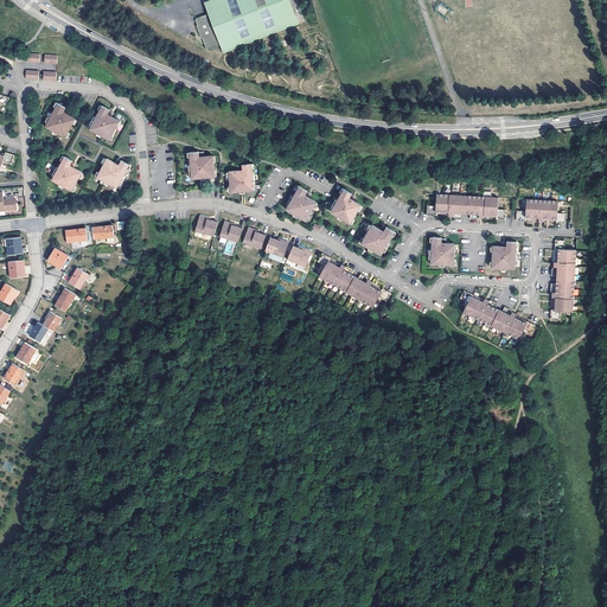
[(209,48),(222,43),(224,51),(299,23),(291,0),(204,0),(209,12),(197,17),(196,18),(198,23),(199,24),(200,26),(199,29),(199,30),(200,32),(203,32),(204,36),(204,37),(208,48),(209,48)]
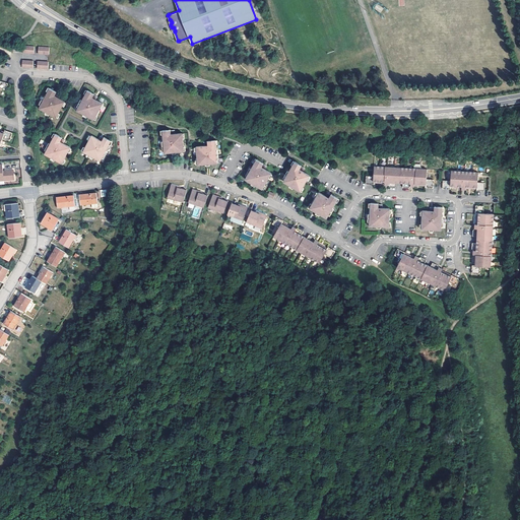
[(374,8),(380,12),(383,8),(377,4),(374,8)]
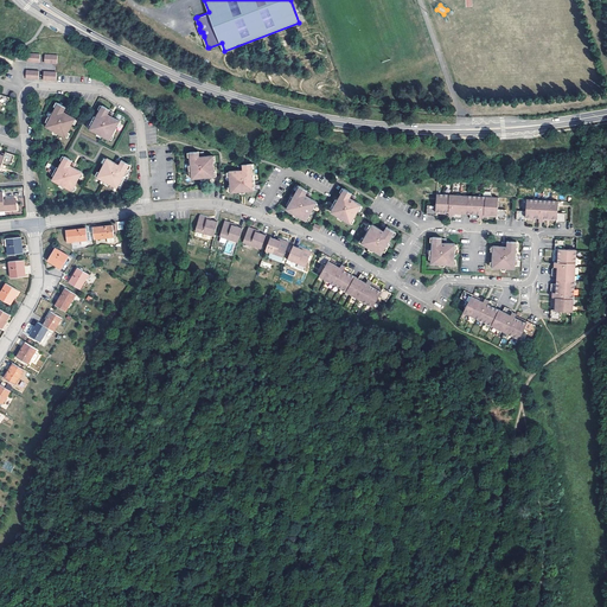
[(57,103),(45,127),(65,138),(76,119),(66,113),(64,112),(66,107),(57,103)]
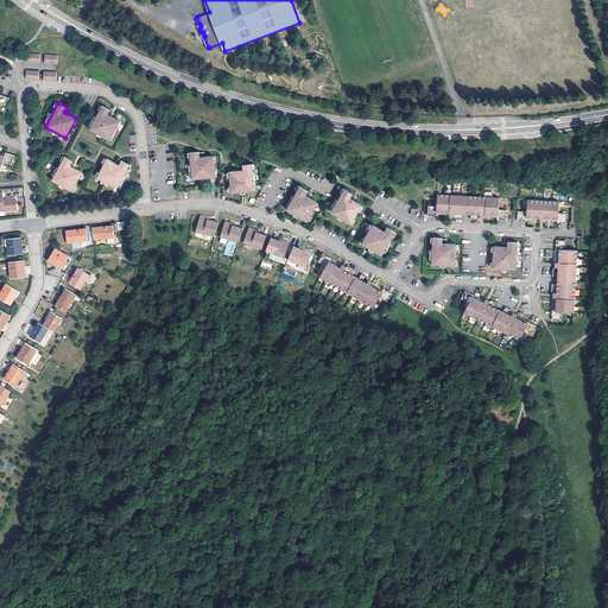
[(102,106),(89,130),(109,140),(120,121),(111,116),(108,115),(109,111),(102,106)]
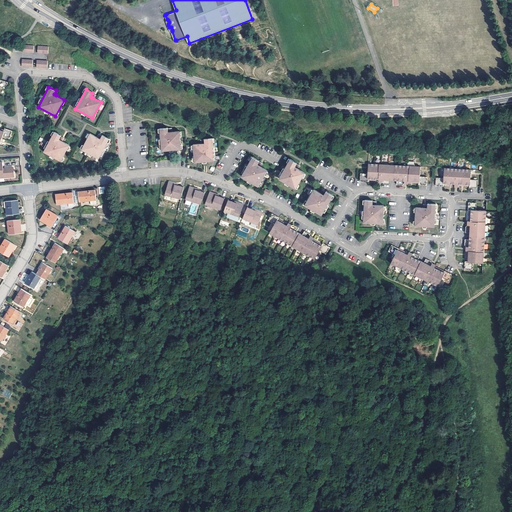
[(0,142),(1,143),(4,134),(10,136),(13,128),(5,125),(5,126),(4,128),(0,126),(0,142)]
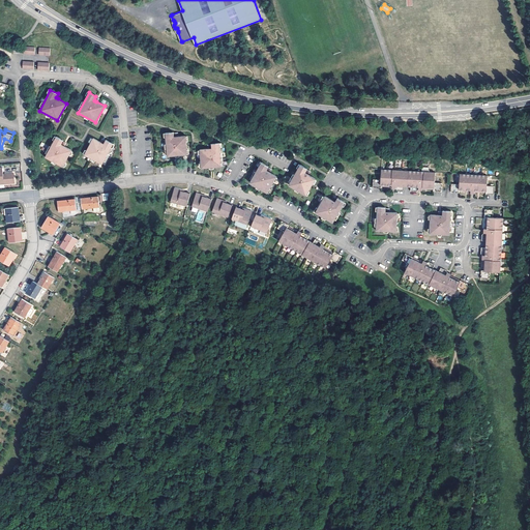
[(174,133),(166,134),(168,157),(186,155),(185,136),(178,137),(176,137),(175,137),(174,137),(174,133)]
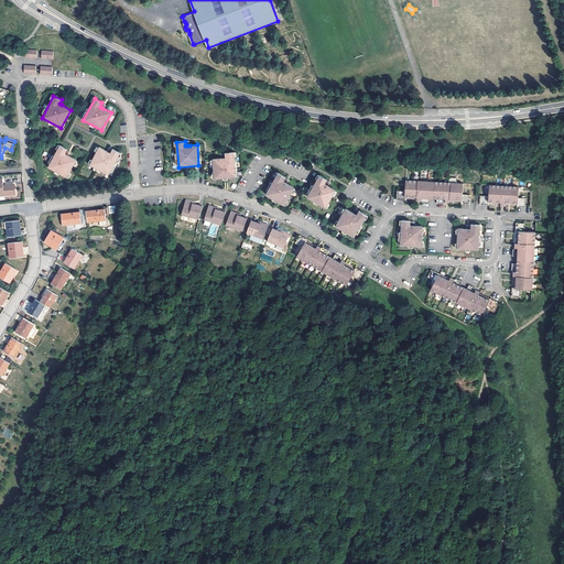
[(60,145),(47,167),(67,177),(76,160),(68,155),(65,154),(67,150),(60,145)]
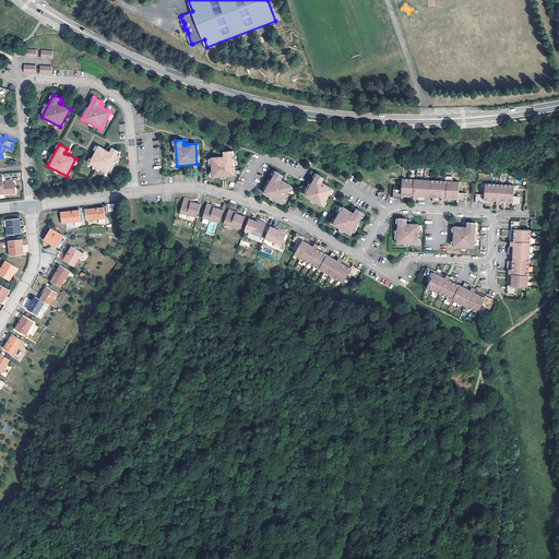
[(98,145),(90,164),(107,174),(119,152),(111,147),(109,152),(107,151),(98,145)]
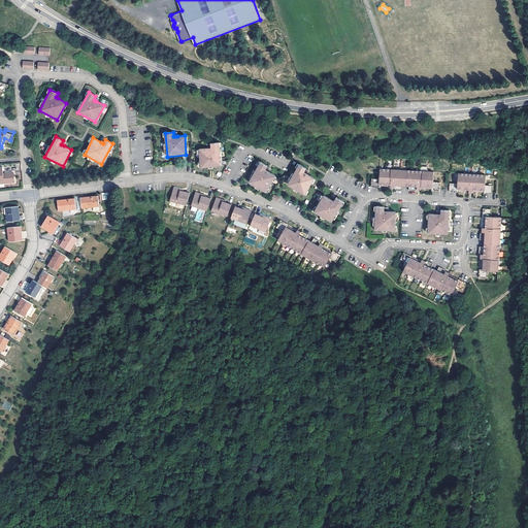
[(206,149),(200,149),(202,168),(221,166),(218,143),(210,144),(210,147),(209,147),(208,147),(206,149)]
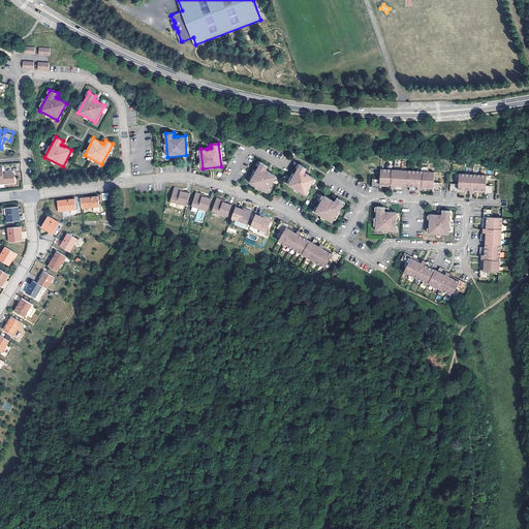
[(261,161),(250,181),(268,191),(277,175),(270,172),(269,170),(268,169),(267,169),(269,165),(261,161)]
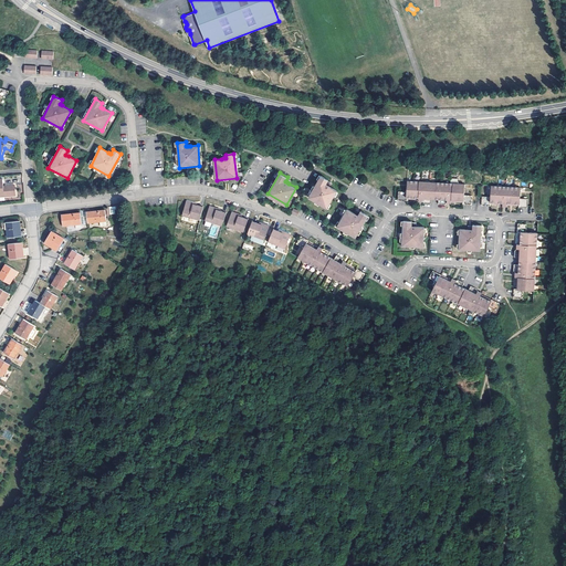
[(322,176),(310,197),(327,207),(337,190),(331,187),(328,186),(327,185),(326,185),(328,179),(322,176)]
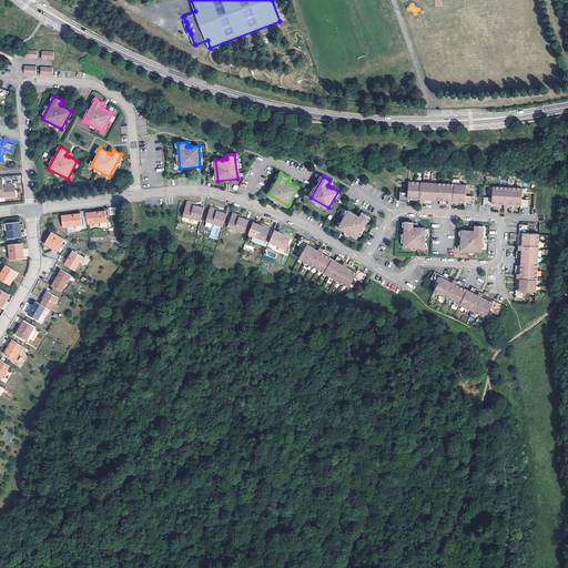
[(3,180),(0,179),(0,196),(16,196),(14,185),(3,186),(3,180)]
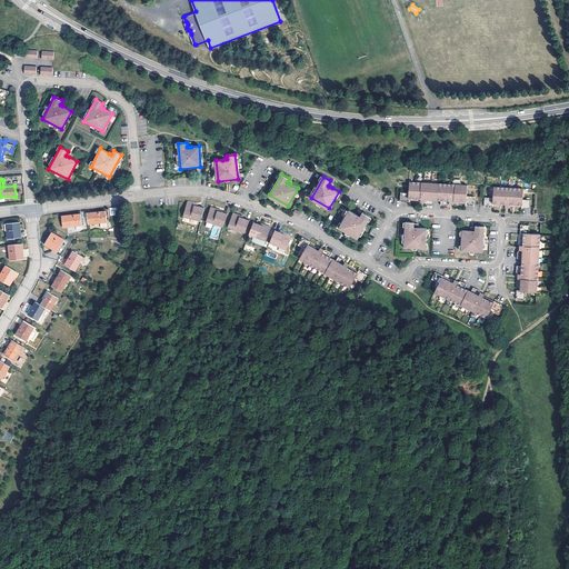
[(440,200),(440,205),(448,205),(448,203),(451,203),(453,203),(453,202),(453,200),(466,201),(466,202),(465,205),(475,205),(475,196),(468,196),(469,185),(462,185),(453,185),(410,182),(409,192),(400,192),(400,201),(408,201),(408,200),(409,198),(420,199),(420,200),(420,202),(422,202),(426,202),(426,203),(433,205),(433,199),(440,200)]
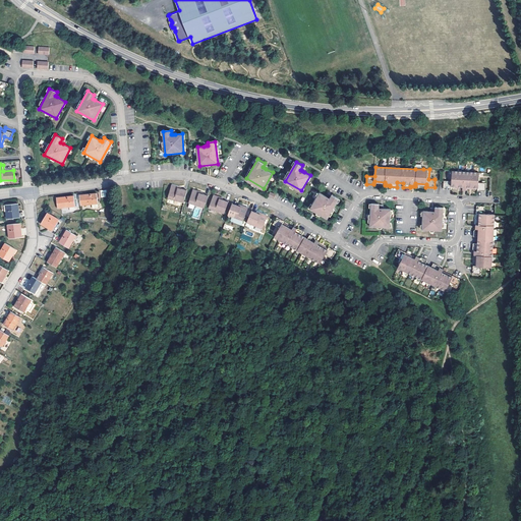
[(478,188),(478,190),(485,191),(485,183),(479,183),(480,172),(452,171),(452,180),(444,180),(444,188),(452,188),(452,187),(452,185),(462,186),(462,187),(462,189),(464,189),(467,189),(467,188),(467,186),(478,187),(478,188)]
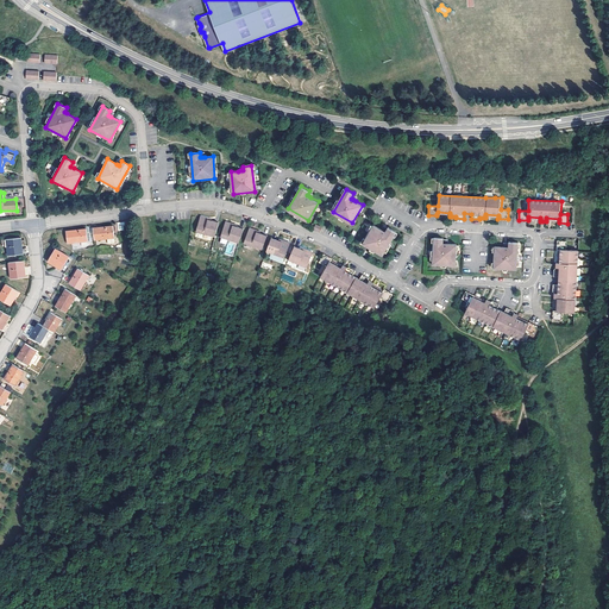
[(198,221),(195,234),(213,239),(215,226),(209,224),(208,224),(198,221)]
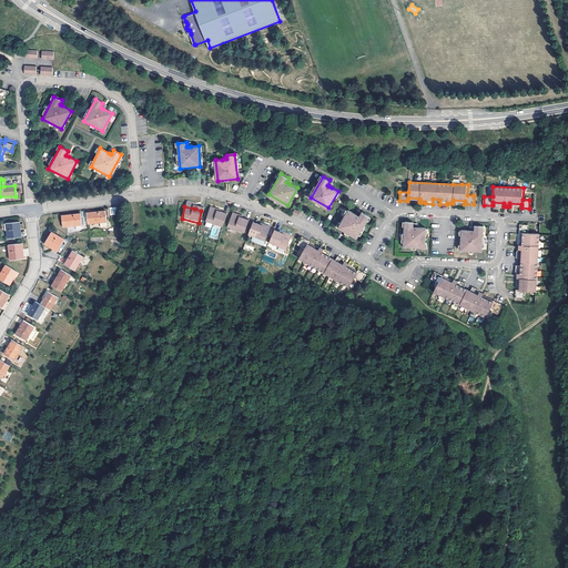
[(88,212),(89,222),(108,221),(107,210),(88,212)]
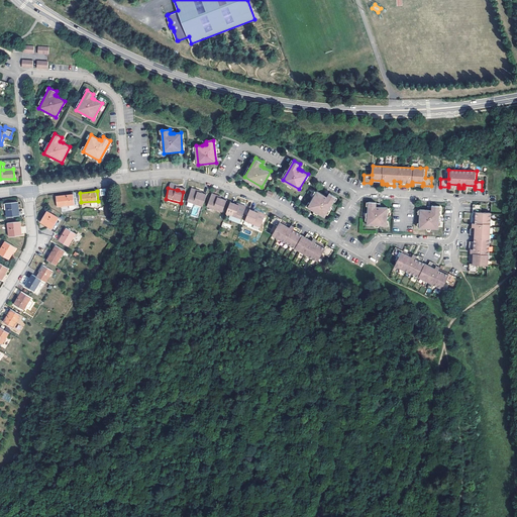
[(324,194),(318,191),(309,206),(325,216),(337,197),(330,193),(328,196),(327,196),(325,195),(324,194)]
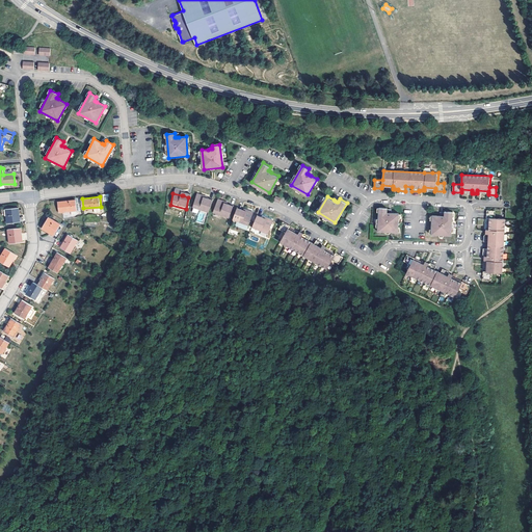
[(194,197),(191,210),(207,214),(210,202),(205,201),(203,200),(194,197)]
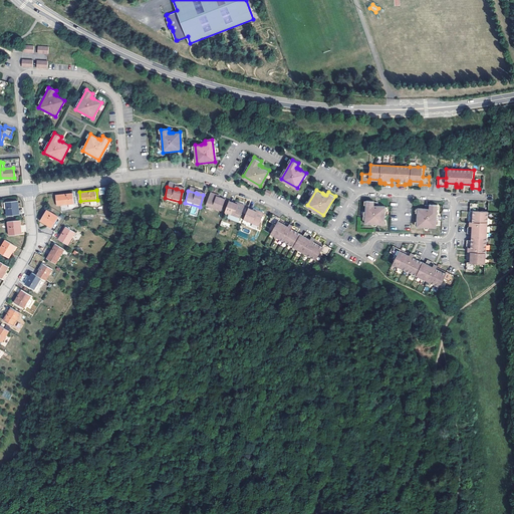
[(73,193),(56,194),(57,204),(68,203),(74,202),(73,193)]
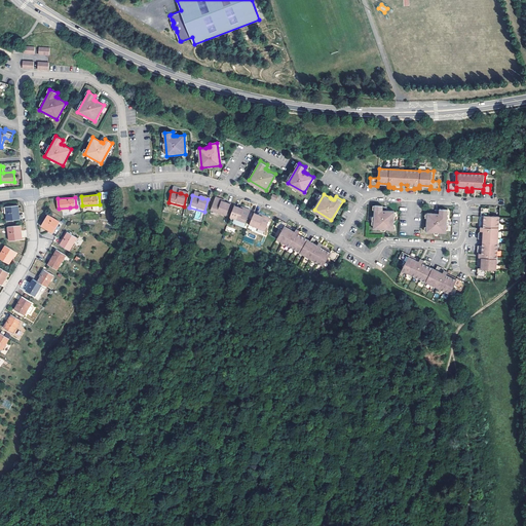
[(221,203),(214,200),(210,212),(225,217),(229,205),(223,203),(221,203)]
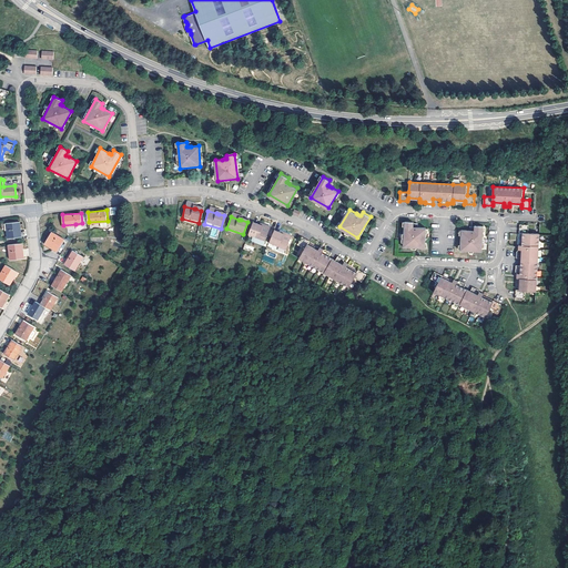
[(20,221),(7,222),(8,237),(19,236),(18,230),(19,230),(21,230),(20,221)]
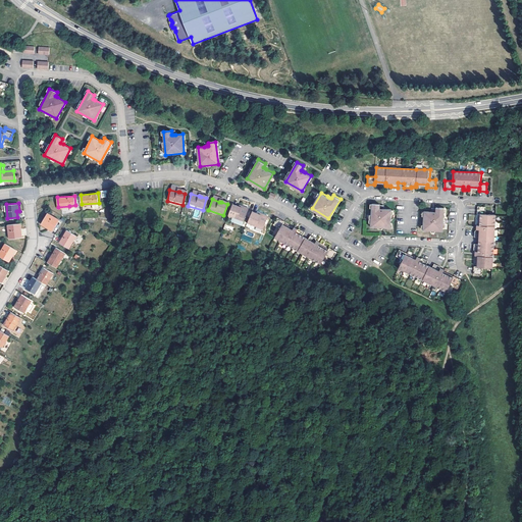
[(371,203),(370,225),(389,226),(390,209),(383,208),(381,208),(380,208),(378,208),(379,204),(371,203)]
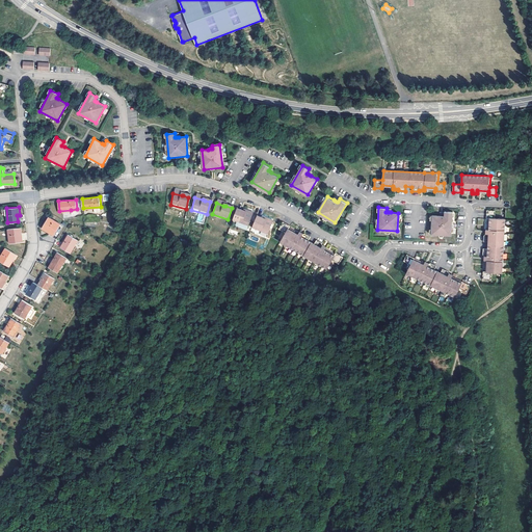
[(235,210),(231,221),(247,227),(251,216),(243,213),(241,212),(235,210)]
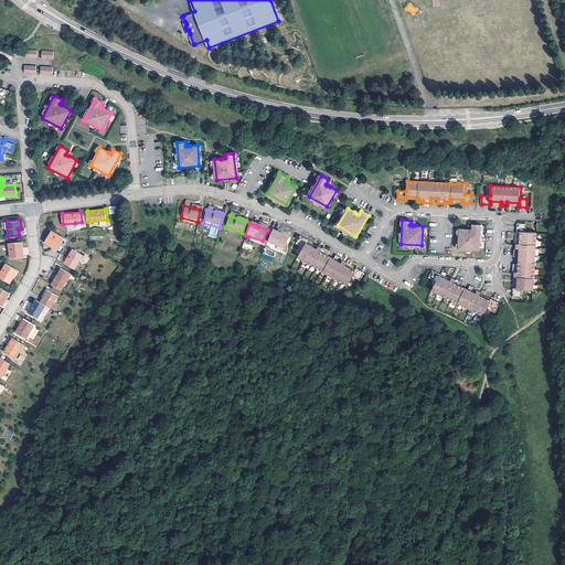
[(459,228),(458,248),(479,249),(480,225),(472,224),(472,230),(470,228),(469,228),(467,228),(459,228)]
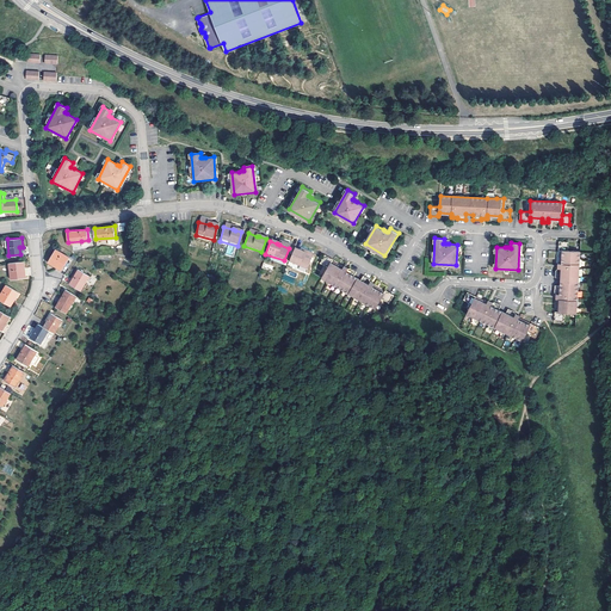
[(555,310),(555,320),(563,321),(565,312),(576,313),(580,252),(568,251),(568,242),(559,242),(559,252),(560,252),(562,252),(561,264),(560,264),(557,264),(557,266),(557,269),(556,270),(555,277),(561,277),(560,285),(555,285),(555,292),(556,294),(556,296),(556,298),(557,298),(560,298),(559,310),(556,310),(555,310)]
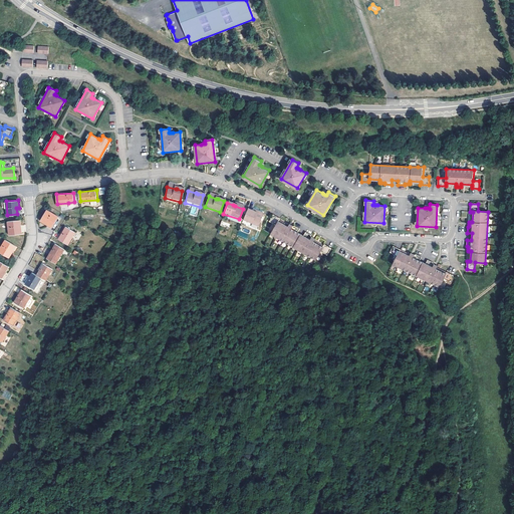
[(47,209),(41,220),(47,224),(48,222),(49,221),(54,224),(58,217),(47,209)]
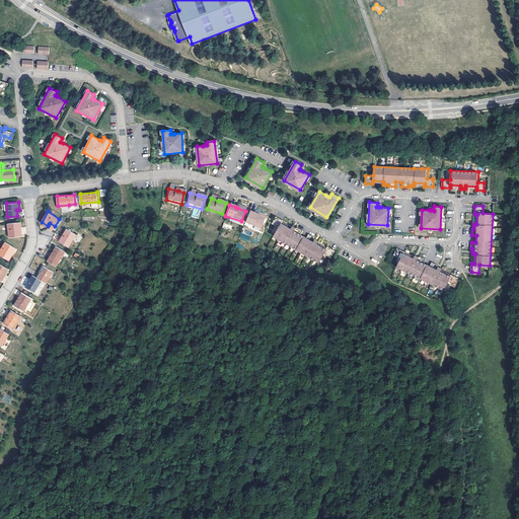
[(248,212),(244,223),(261,229),(265,218),(256,215),(254,215),(248,212)]
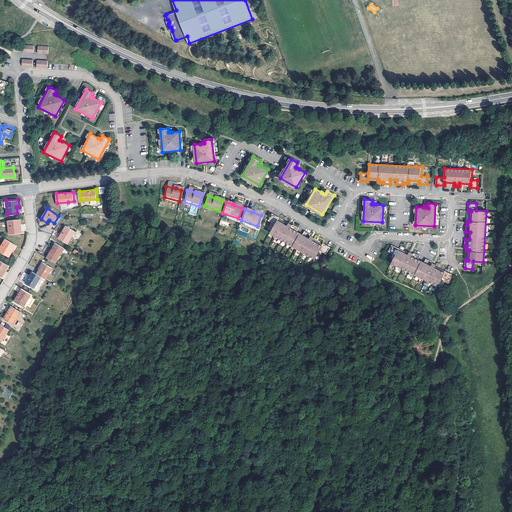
[(268,221),(274,224),(270,232),(316,259),(321,250),(326,253),(330,246),(323,243),(323,244),(322,245),(313,240),(314,239),(314,237),(312,236),(310,235),(310,233),(305,230),(303,234),(297,231),(299,227),(294,224),(292,225),(290,224),(288,223),(288,224),(287,226),(278,221),(279,219),(279,218),(272,214),(268,221)]
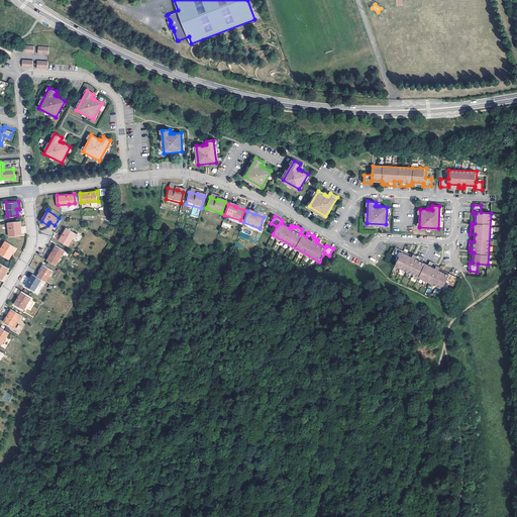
[(21,221),(8,222),(10,235),(19,234),(19,229),(20,229),(21,229),(21,221)]
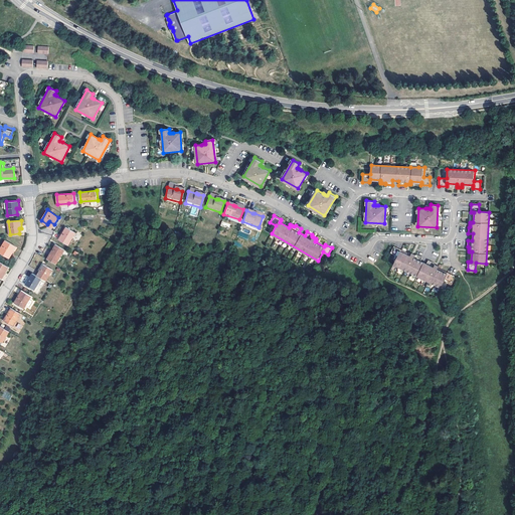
[(66,226),(58,238),(67,244),(75,231),(71,229),(66,226)]
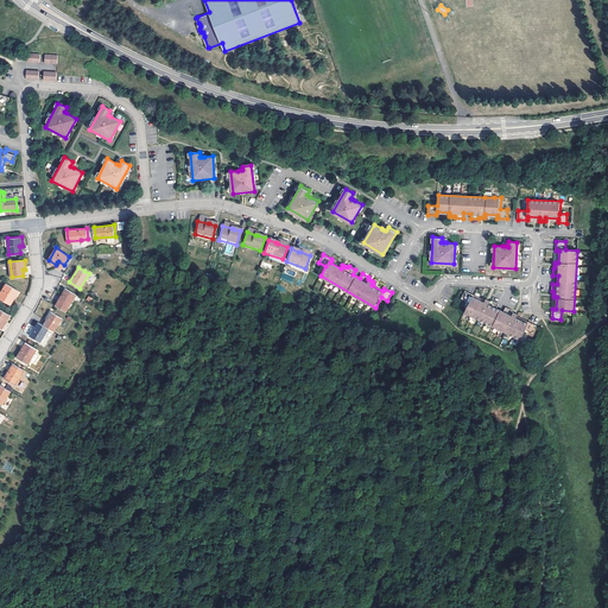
[(6,283),(0,292),(0,297),(7,302),(11,296),(14,298),(19,290),(6,283)]
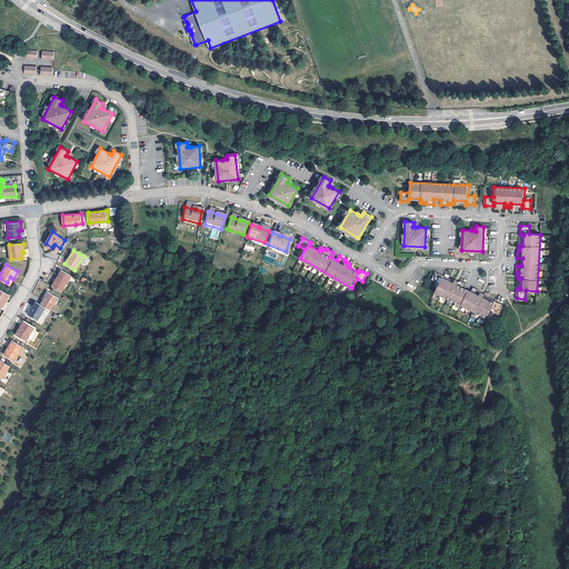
[(71,276),(61,269),(52,286),(61,291),(71,276)]
